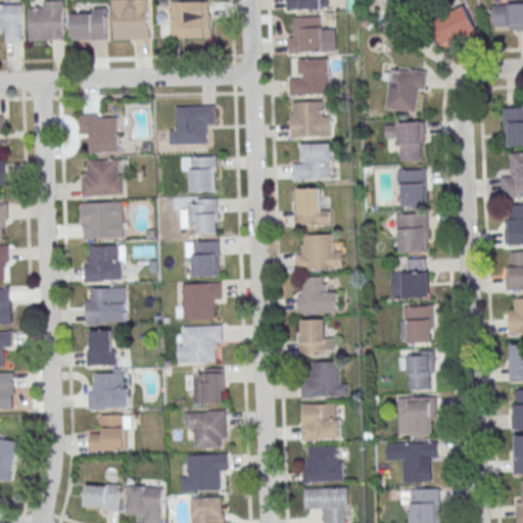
[(148,39),(148,0),(111,0),(112,39),(148,39)]
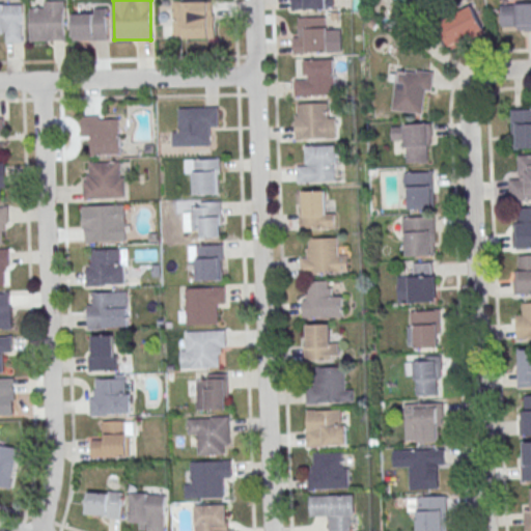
[(326,0),(289,0),(290,10),(327,9),(326,0)]
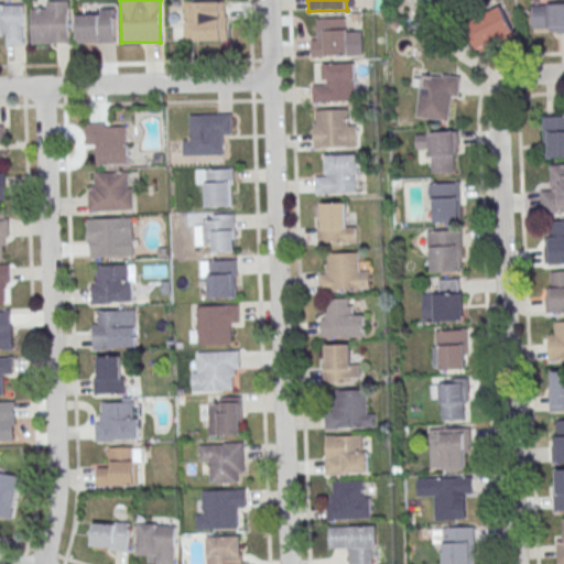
[(47,1),(69,1),(71,43),(33,44),(32,9),(49,9),(47,1)]
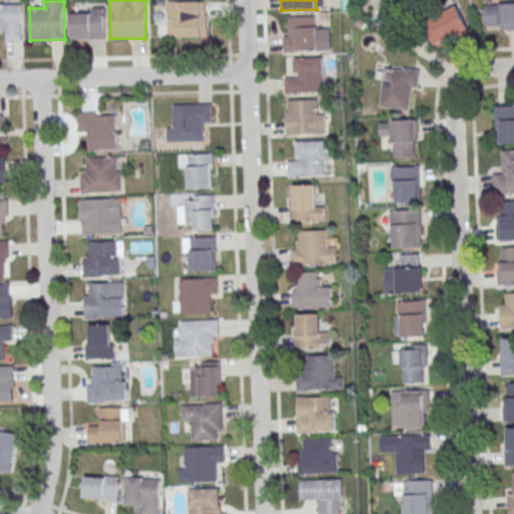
[(207,37),(207,1),(167,1),(167,37),(207,37)]
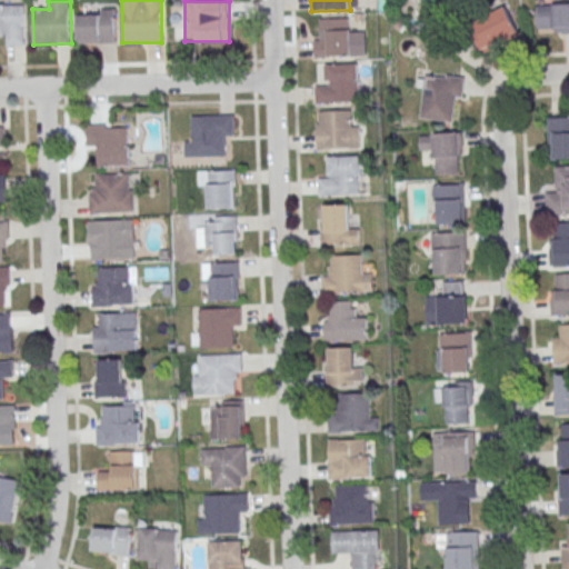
[(0,3),(0,37),(3,37),(3,46),(26,46),(26,3),(0,3)]
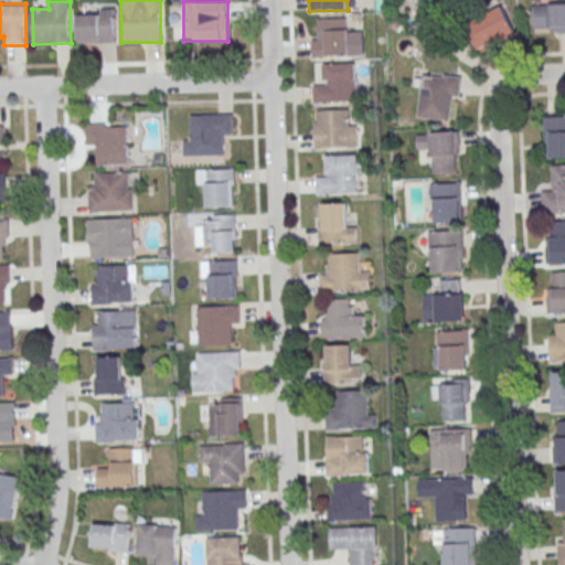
[(564,3),(532,4),(532,32),(564,32),(564,3)]
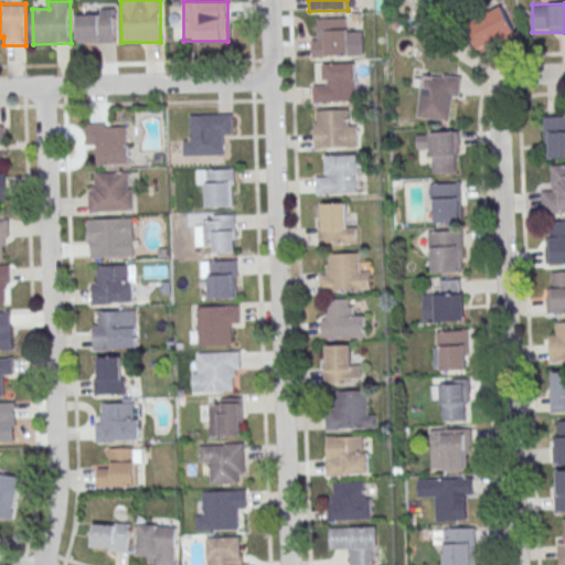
[(478,50),(515,33),(503,8),(466,24),(478,50)]
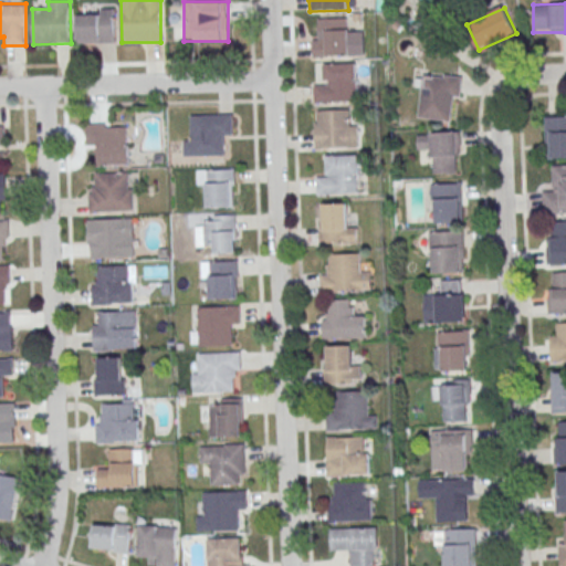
[(115,43),(115,9),(76,9),(76,43),(115,43)]
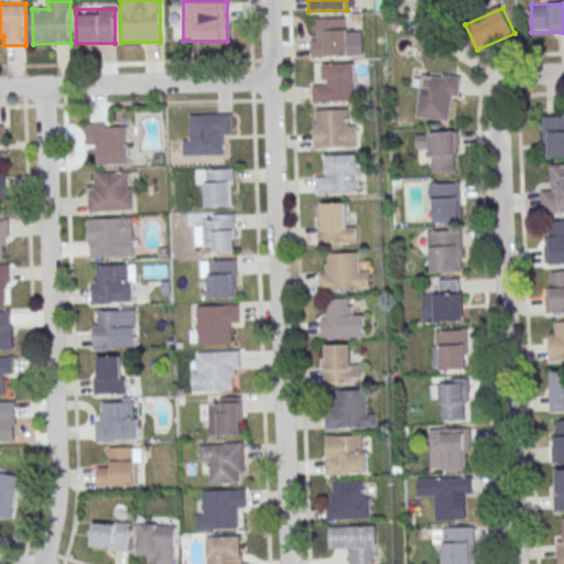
[(362,56),(362,31),(347,31),(347,19),(313,19),(313,56),(362,56)]
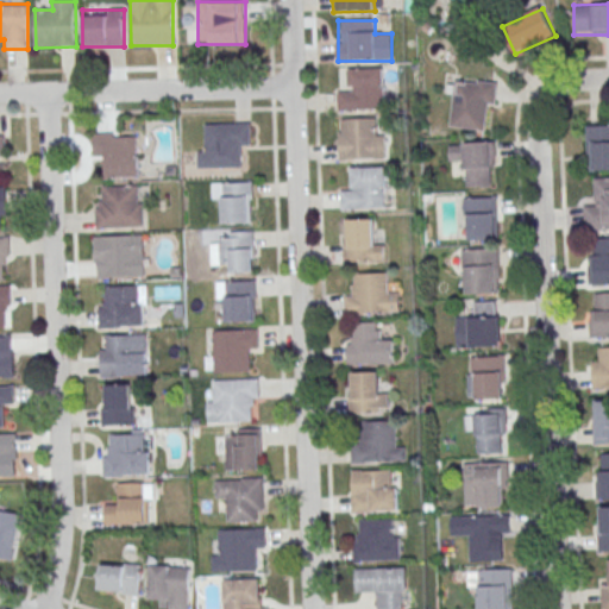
[(349,88),(337,88),(338,110),(383,110),(383,68),(349,69),(349,88)]
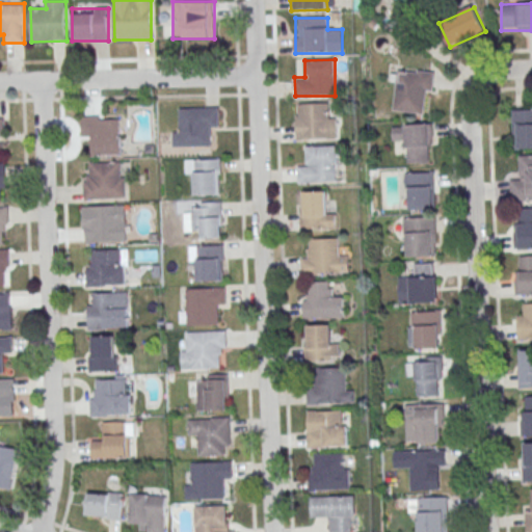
[(426,72),(392,71),(392,83),(396,83),(396,113),(425,113),(426,72)]
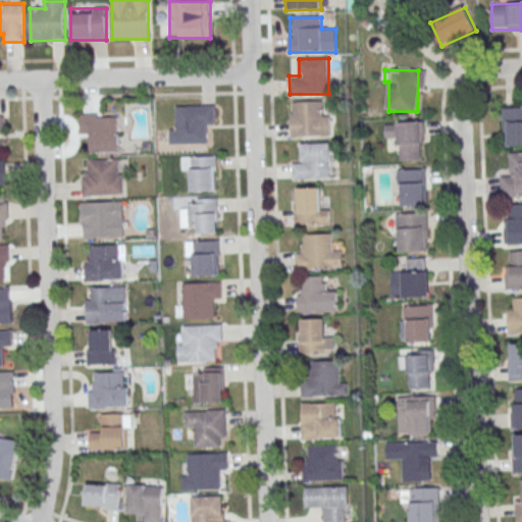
[(330,137),(330,112),(321,112),(321,102),(290,102),(290,137),(330,137)]
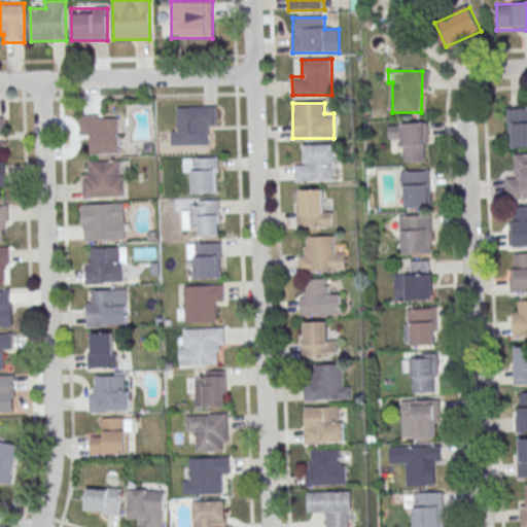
[(179,107),(179,128),(170,128),(170,146),(207,145),(207,129),(217,129),(216,106),(179,107)]
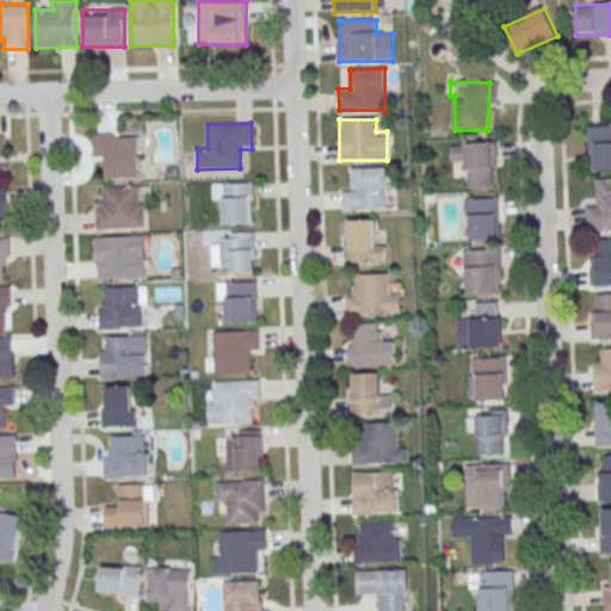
[(588,171),(610,171),(610,124),(588,125),(588,171)]
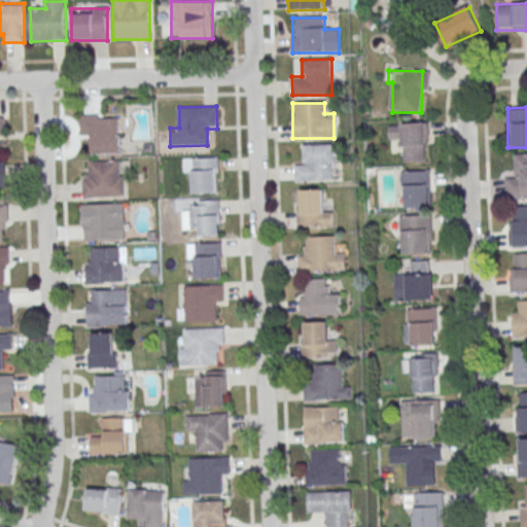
[(80,115),(81,135),(92,135),(92,154),(119,154),(119,115),(80,115)]
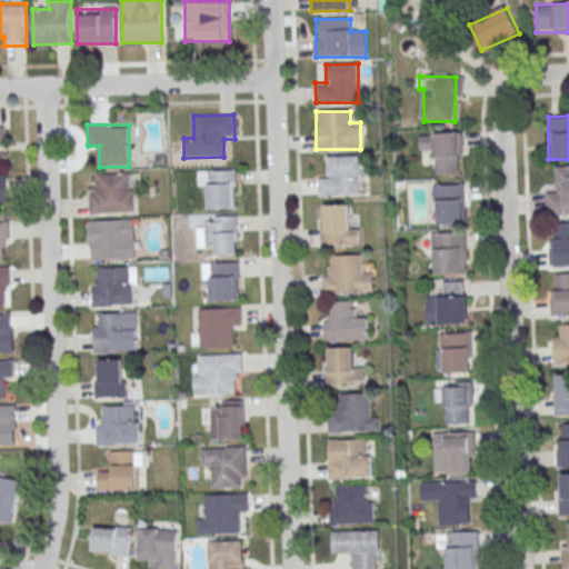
[(461,133),(420,133),(420,148),(433,148),(435,175),(462,175),(461,133)]
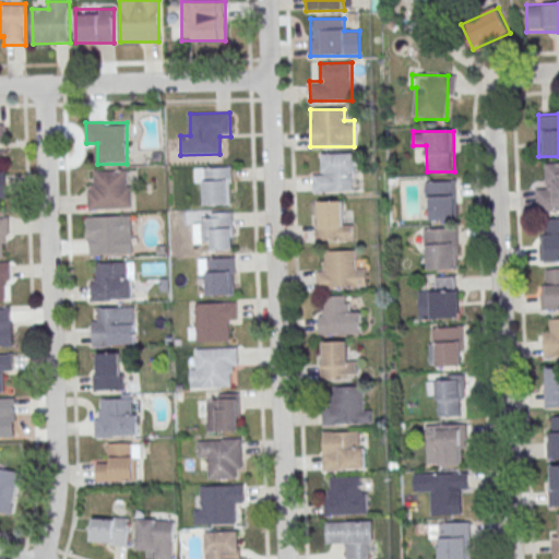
[(354,153),(323,153),(323,174),(312,174),(312,193),(354,193),(354,153)]
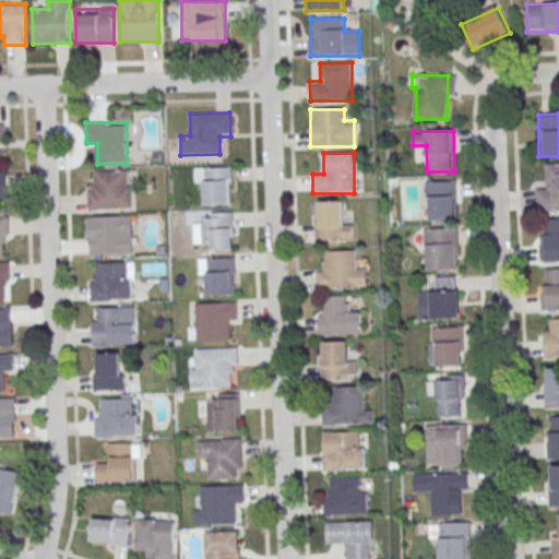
[(558,212),(558,161),(547,161),(547,188),(535,188),(535,212),(558,212)]
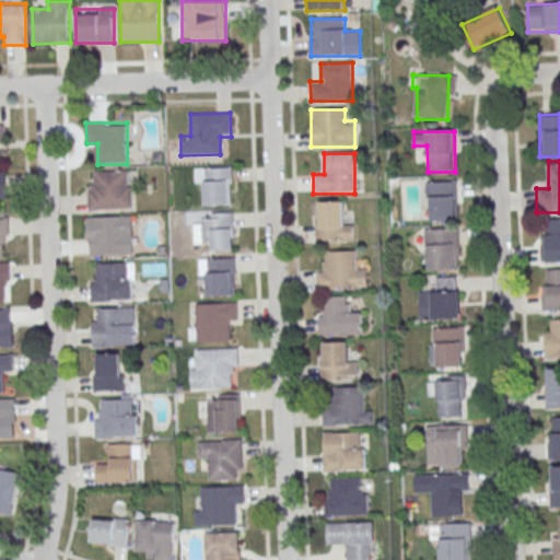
[(232,167),(195,167),(195,183),(206,183),(206,206),(232,206),(232,167)]
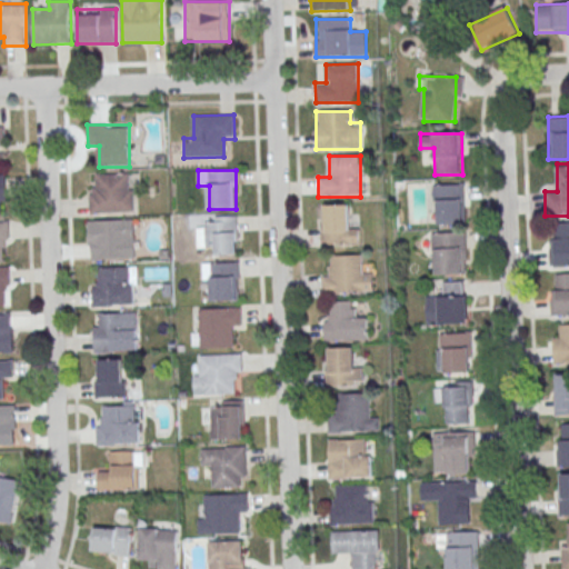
[(97,175),(129,173),(130,190),(133,190),(135,211),(112,212),(112,213),(90,215),(90,196),(95,195),(93,188),(97,188),(97,175)]
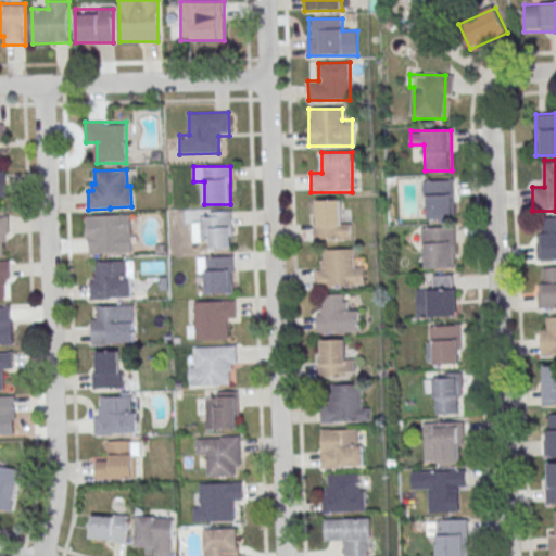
[(0,197),(9,198),(9,172),(0,171),(0,197)]
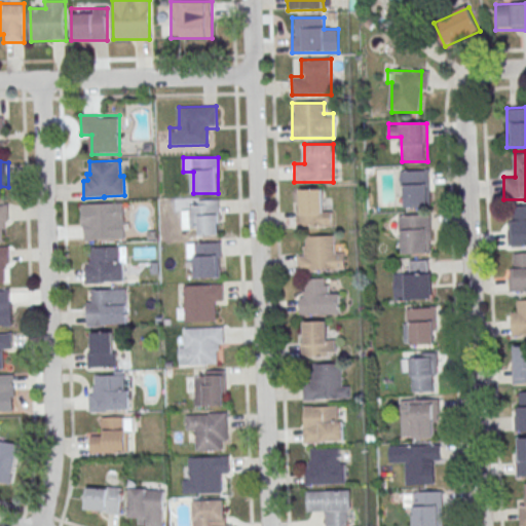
[(428,170),(401,170),(401,208),(428,208),(428,170)]
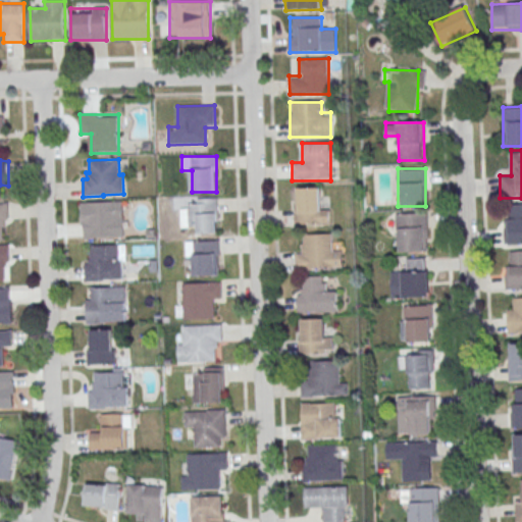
[(295,224),(329,224),(329,207),(320,207),(320,188),(295,188),(295,224)]
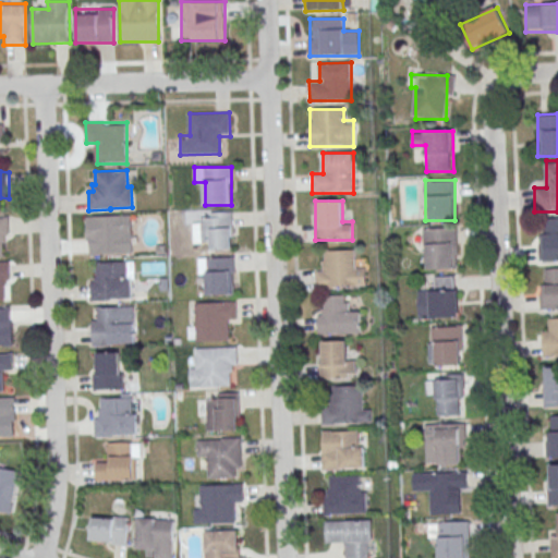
[(232,211),(204,211),(204,223),(193,223),(193,242),(204,242),(204,250),(232,250),(232,211)]
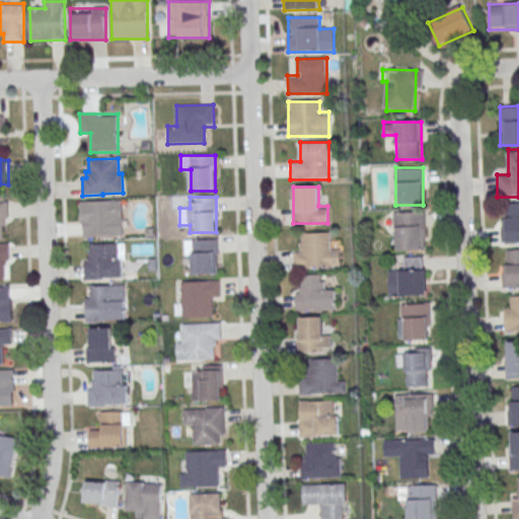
[(81,237),(122,236),(122,200),(80,201),(81,237)]
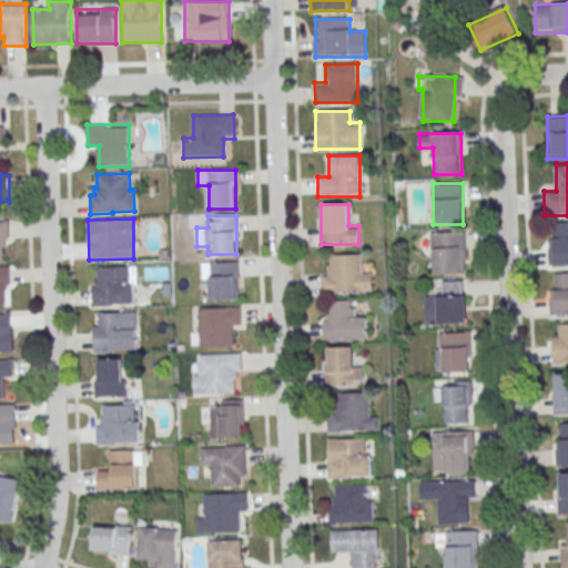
[(0,222),(10,222),(10,240),(7,240),(7,246),(3,246),(3,260),(0,260),(0,222)]
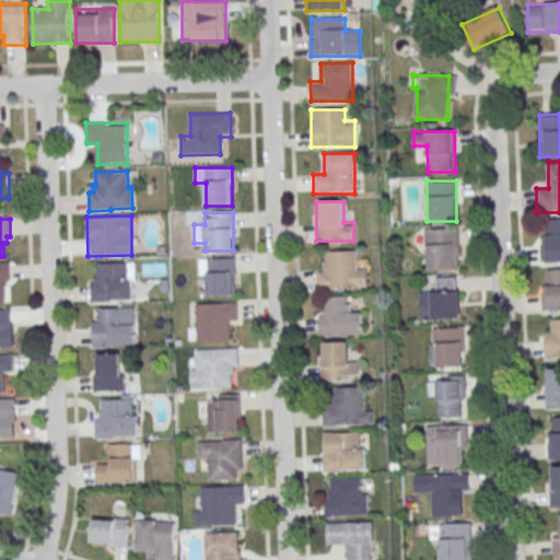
[(559,261),(559,219),(541,220),(541,263),(559,261)]
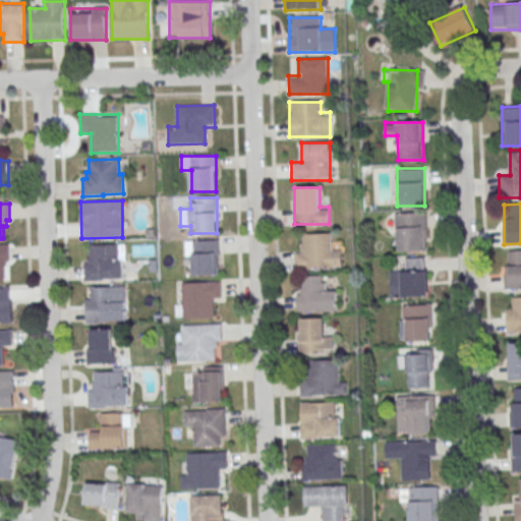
[(396,214),(396,251),(427,251),(427,214),(396,214)]
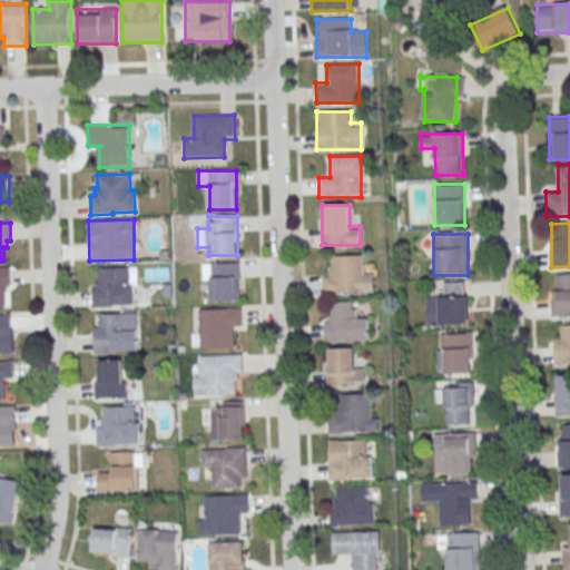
[(374,294),(374,268),(362,268),(362,256),(333,255),(333,269),(323,269),(323,294),(374,294)]
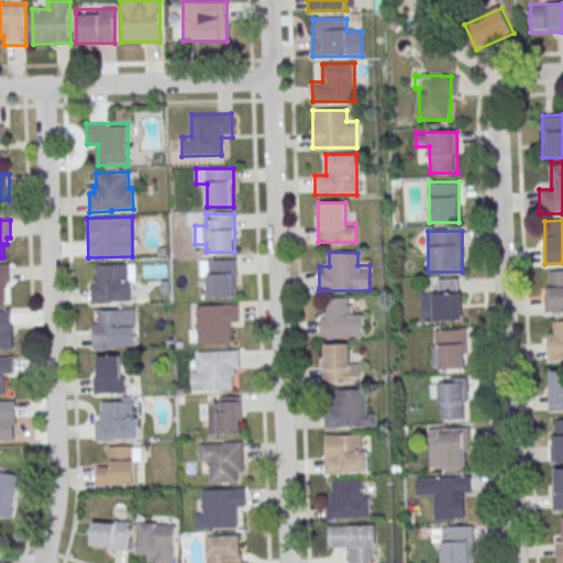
[(236,258),(201,258),(201,298),(236,298),(236,258)]
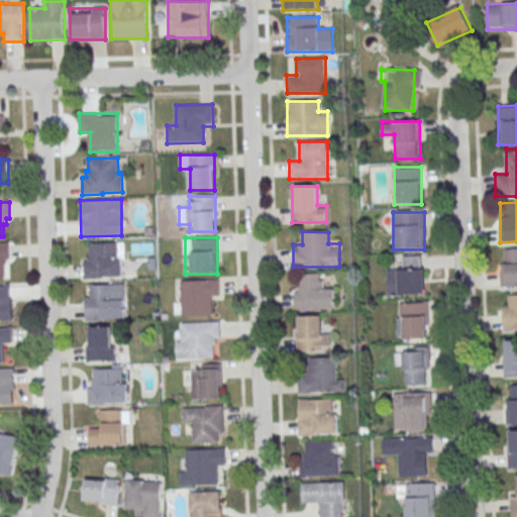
[(90,243),(118,242),(118,259),(122,259),(122,276),(104,277),(104,278),(85,279),(84,262),(88,262),(88,257),(90,257),(90,243)]
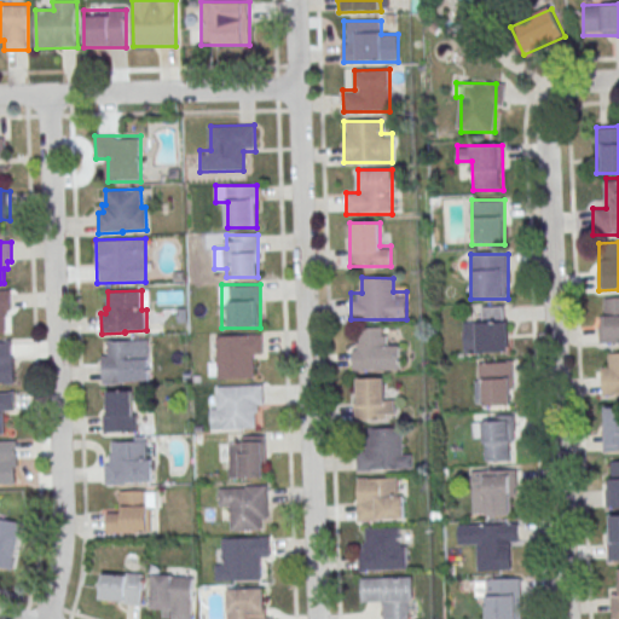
[(0,293),(12,293),(13,312),(9,312),(9,319),(5,319),(6,334),(0,334),(0,293)]
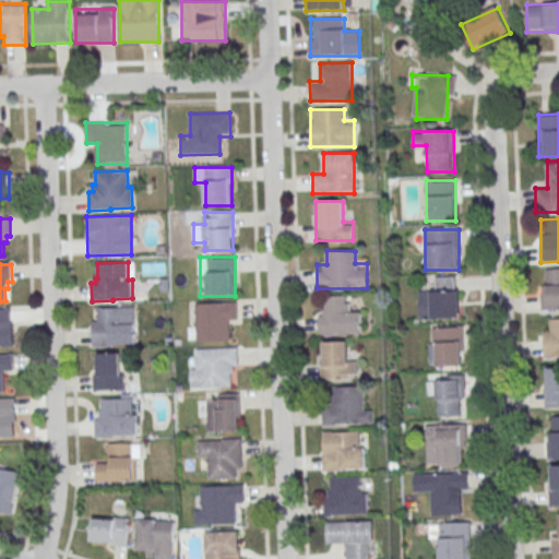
[(542,309),(558,309),(558,268),(542,268),(542,309)]
